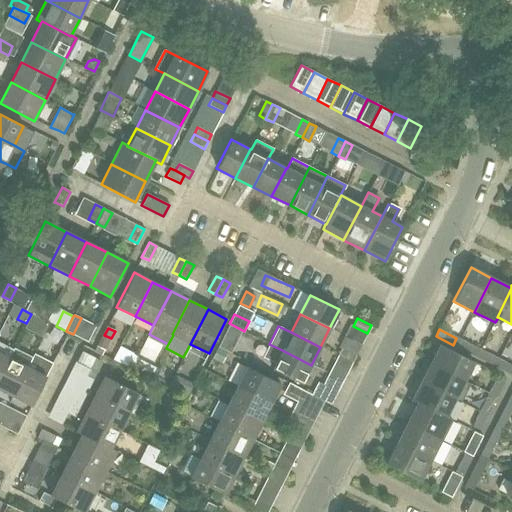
[(101,357),(111,338),(104,335),(94,353),(101,357)]
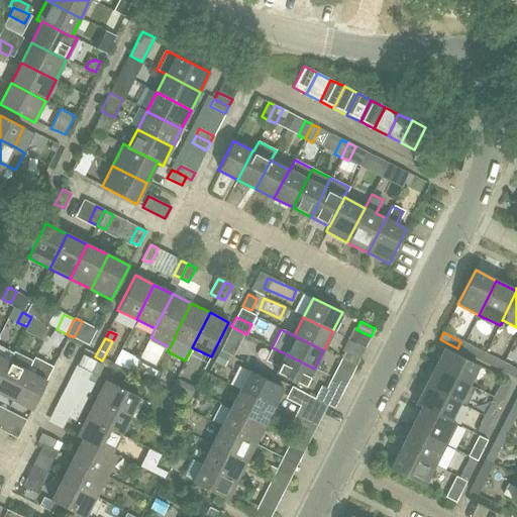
[(481,359),(484,353),(468,344),(464,351),(481,359)]
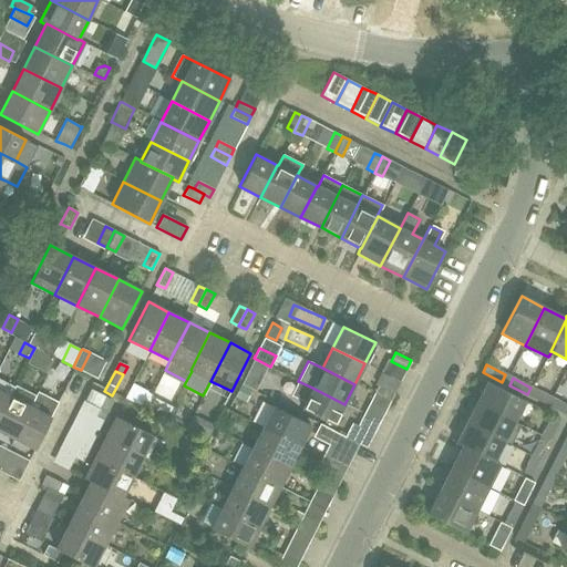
[(333,425),(344,404),(312,388),(298,381),(291,395),(305,402),(301,409),(333,425)]
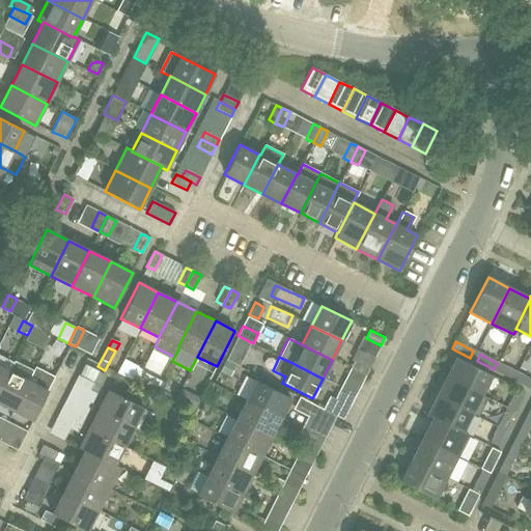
[(0,389),(12,364),(0,358),(0,389)]
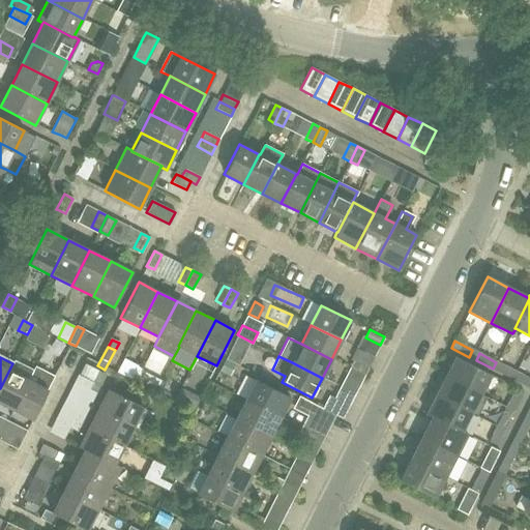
[(480,394),(490,375),(454,357),(445,377),(480,394)]
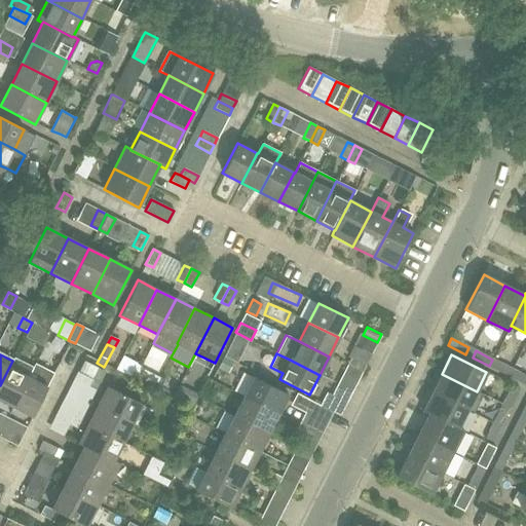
[(134,361),(124,355),(119,367),(127,371),(126,373),(137,378),(143,366),(133,362),(134,361)]
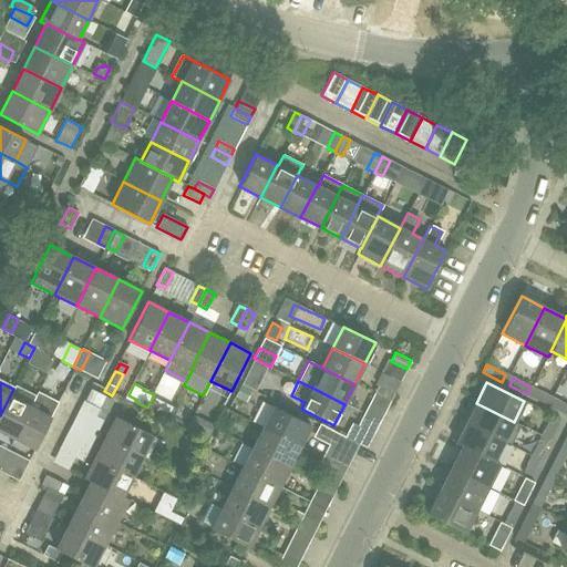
[(246,402),(251,390),(240,384),(235,397),(246,402)]
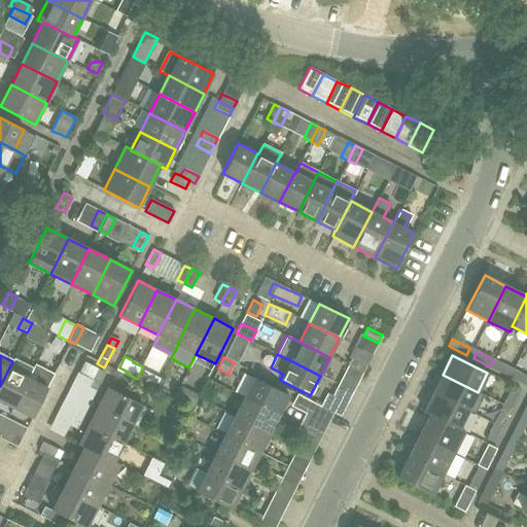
[(348,366),(362,374),(366,366),(351,358),(348,366)]
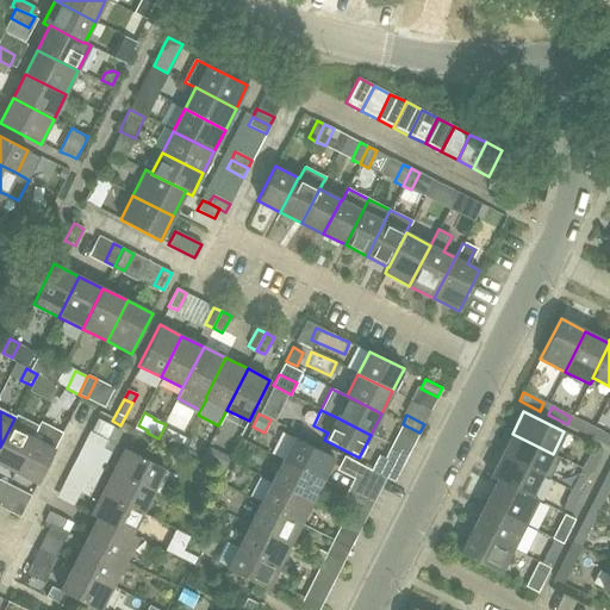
[(0,465),(16,472),(32,439),(37,428),(14,417),(14,418),(0,447),(0,465)]
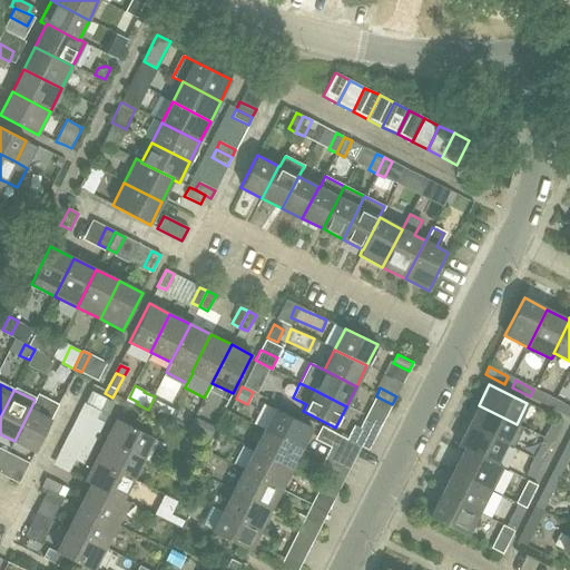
[(551,399),(533,390),(530,396),(547,405),(551,399)]
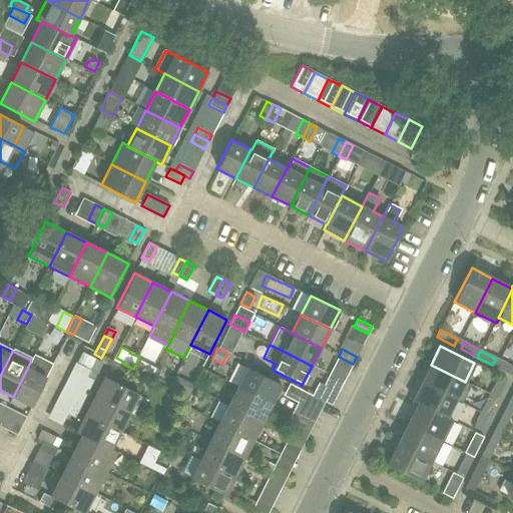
[(31,407),(46,378),(45,378),(52,364),(34,355),(31,360),(27,369),(13,397),(31,407)]
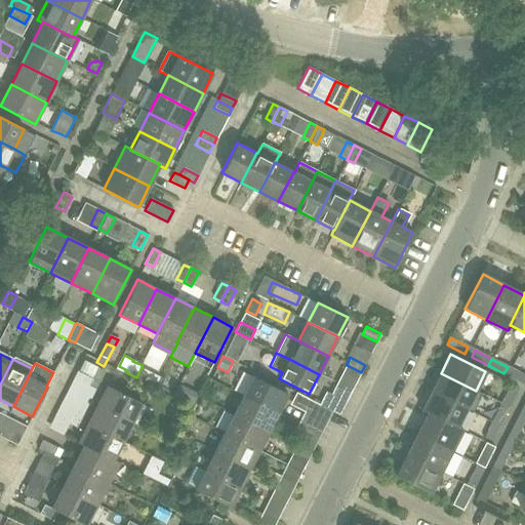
[(358,379),(361,372),(347,365),(342,372),(357,379),(358,379)]
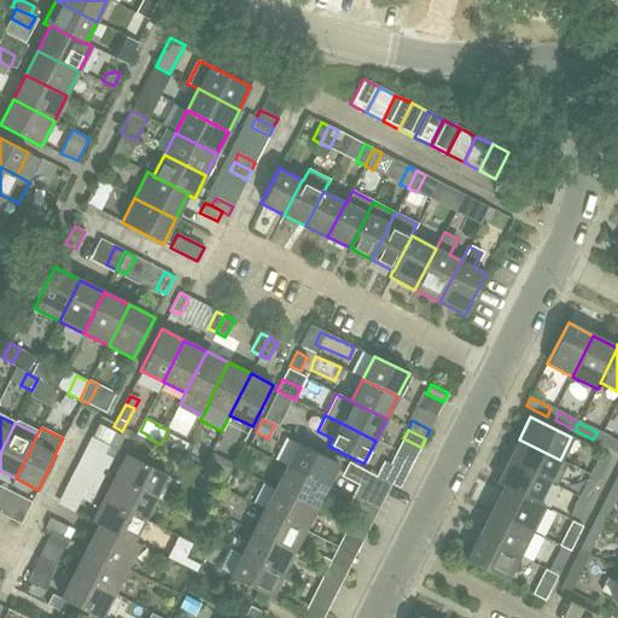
[(617,442),(606,436),(602,444),(617,452),(617,442)]
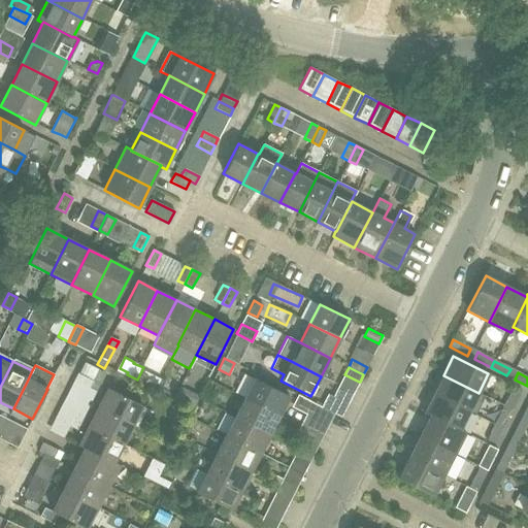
[(93,381),(77,373),(74,381),(89,388),(93,381)]
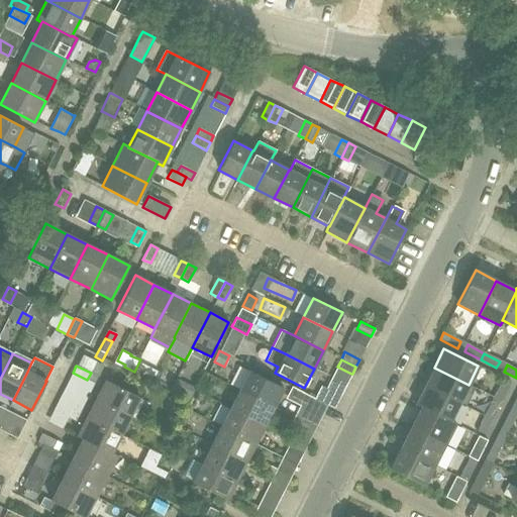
[(459,403),(469,385),(434,368),(425,386),(459,403)]
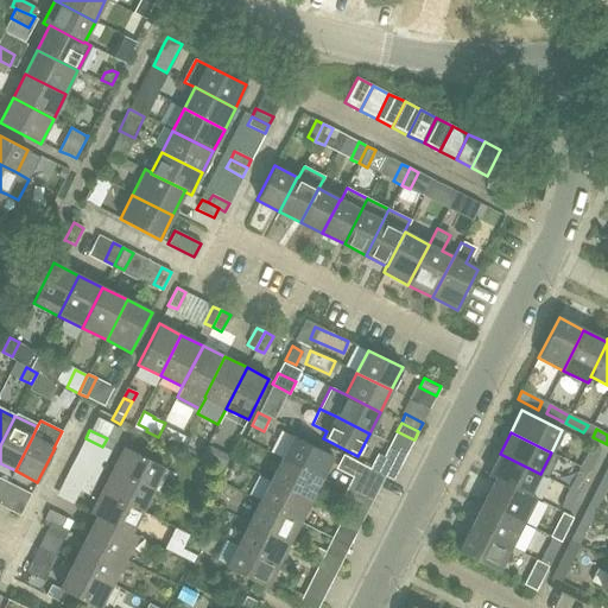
[(333,456),(322,451),(292,436),(282,458),(322,479),(333,456)]
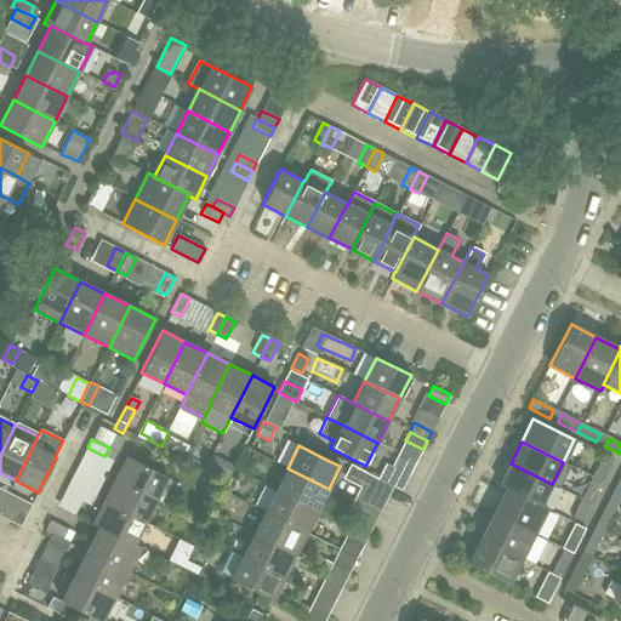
[(604,454),(592,478),(600,482),(613,459),(604,454)]
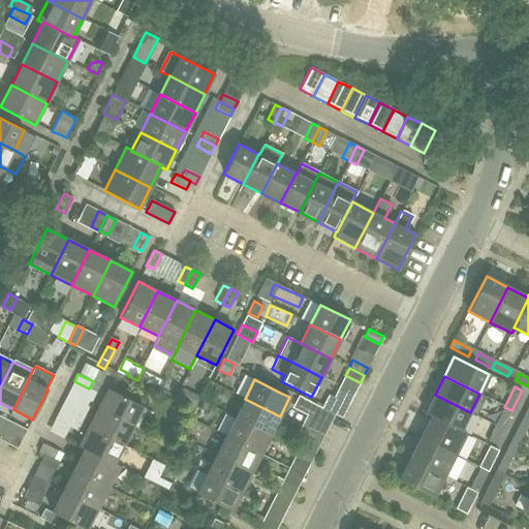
[(143,406),(107,389),(98,408),(132,426),(143,406)]
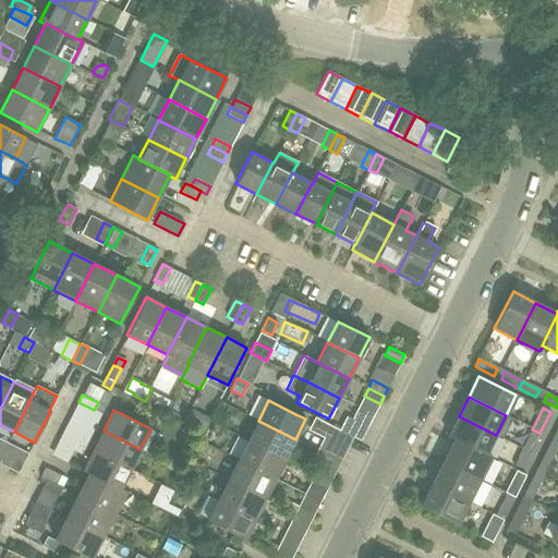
[(346,415),(339,429),(353,436),(361,440),(367,426),(346,415)]
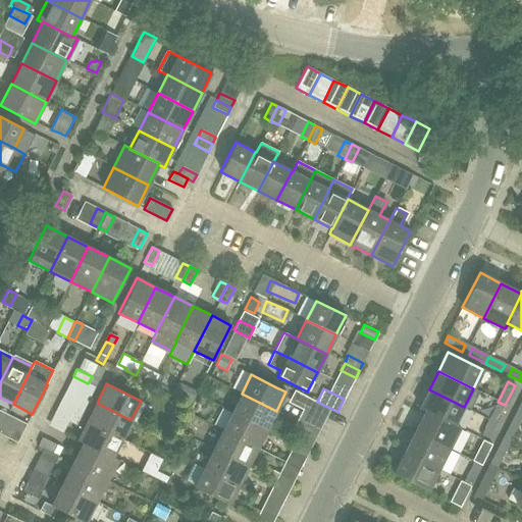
[(455,425),(464,407),(429,389),(419,409),(425,412),(425,411),(454,426),(455,425)]
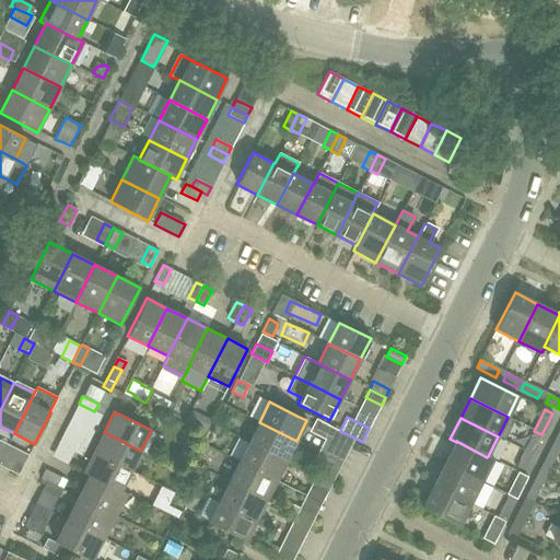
[(296,441),(259,422),(249,442),(287,461),(296,441)]
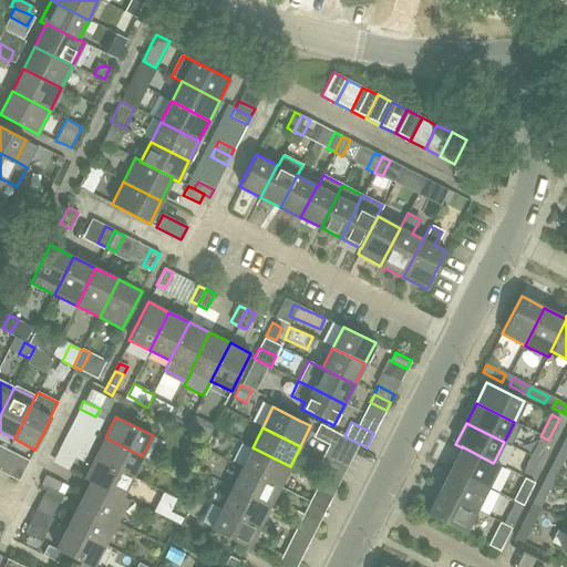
[(359,443),(344,436),(334,432),(328,444),(352,456),(359,443)]
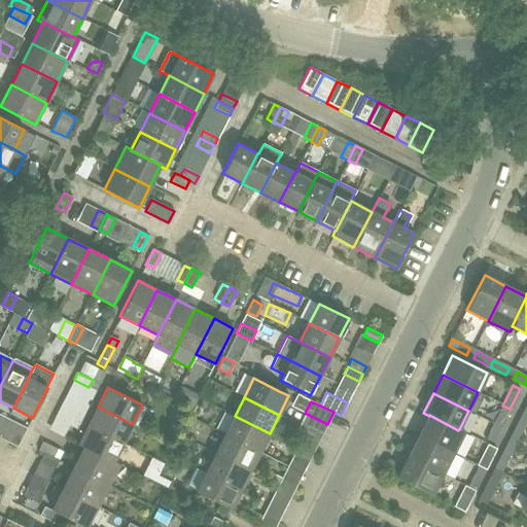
[(59,411),(73,418),(77,411),(63,403),(59,411)]
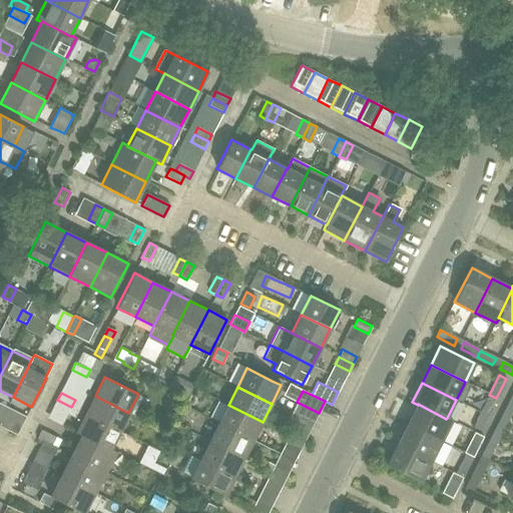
[(489,395),(480,413),(487,416),(496,398),(489,395)]
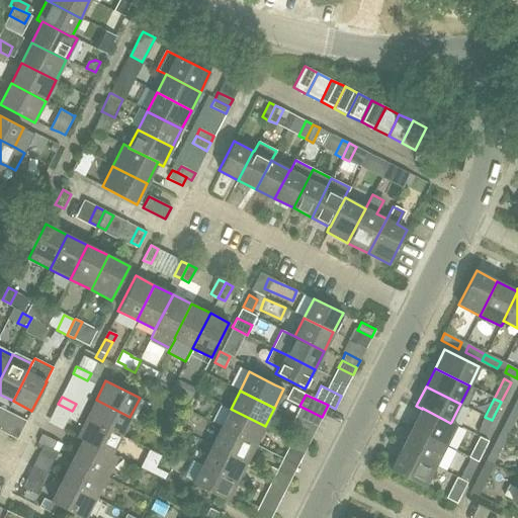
[(130,417),(96,400),(87,418),(120,435),(130,417)]
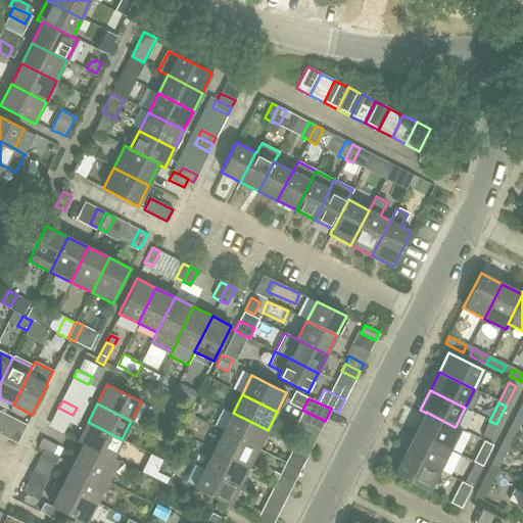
[(521,422),(522,418),(522,405),(520,403),(513,418),(521,422)]
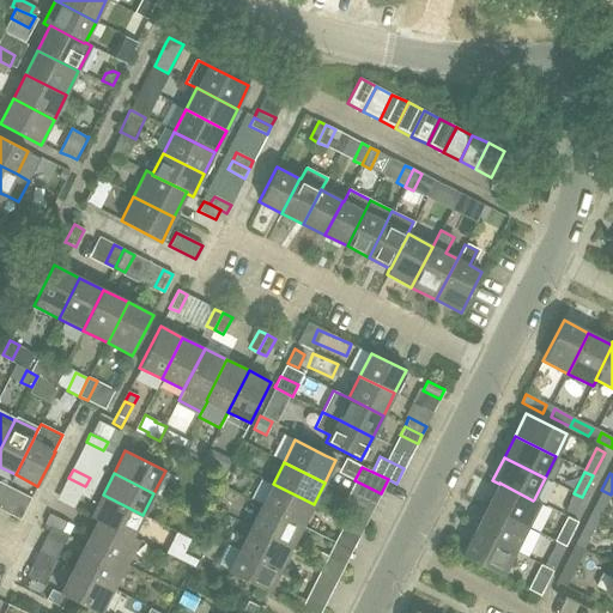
[(82,495),(85,486),(68,478),(64,486),(82,495)]
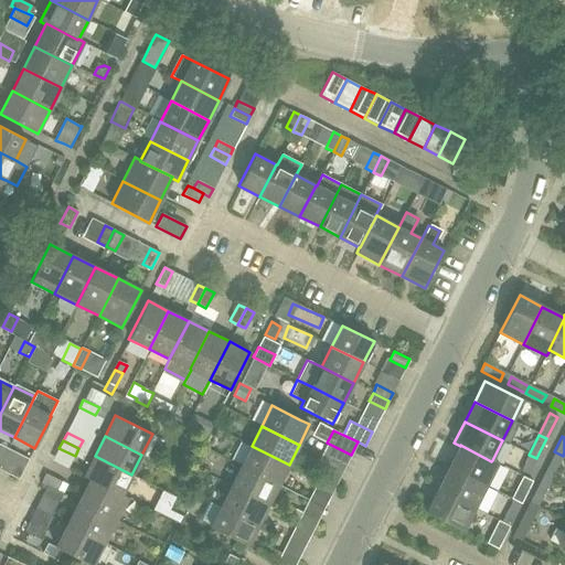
[(486,486),(498,464),(492,460),(491,461),(460,445),(460,446),(449,467),(486,486)]
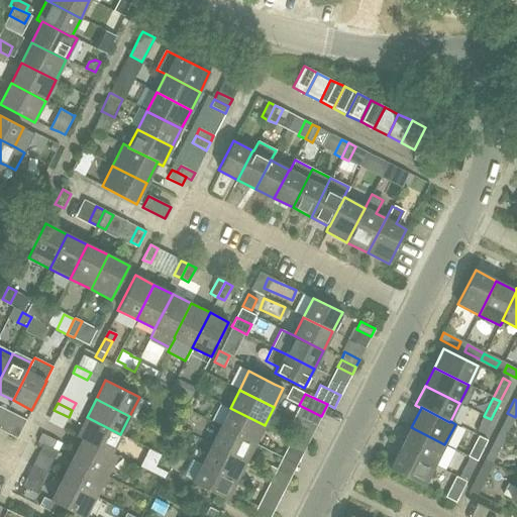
[(255,443),(265,425),(230,408),(221,426),(255,443)]
